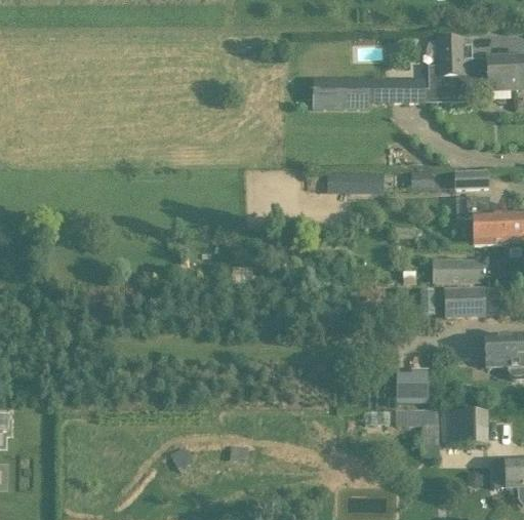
[(430,88),(426,88),(426,102),(473,100),(473,87),(490,87),(490,90),(523,88),(523,54),(488,56),(488,58),(471,58),(471,46),(465,47),(465,38),(439,39),(440,66),(430,66),(430,88)]
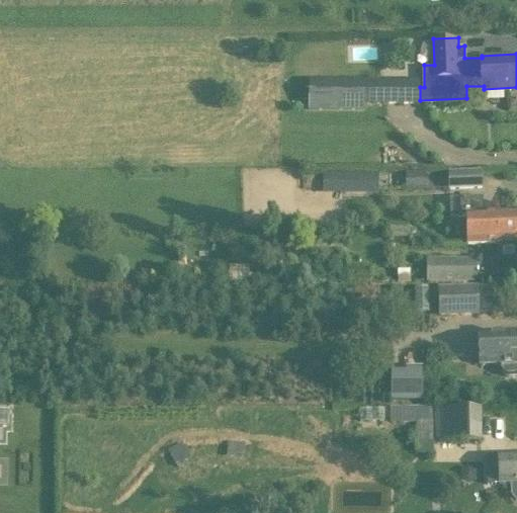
[(419,78),(310,81),(311,108),(365,107),(365,101),(420,100),(420,87),(419,78)]
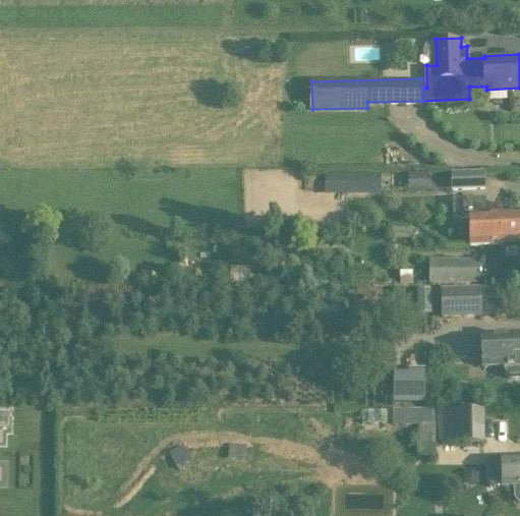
[(428,168),(408,169),(409,186),(428,186),(428,168)]
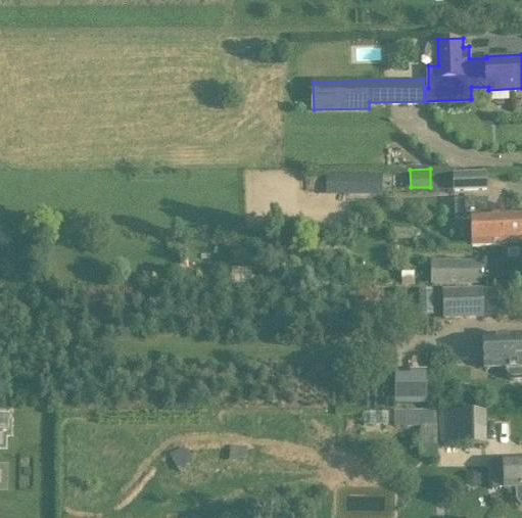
[(485,170),(454,171),(454,187),(486,186),(485,170)]
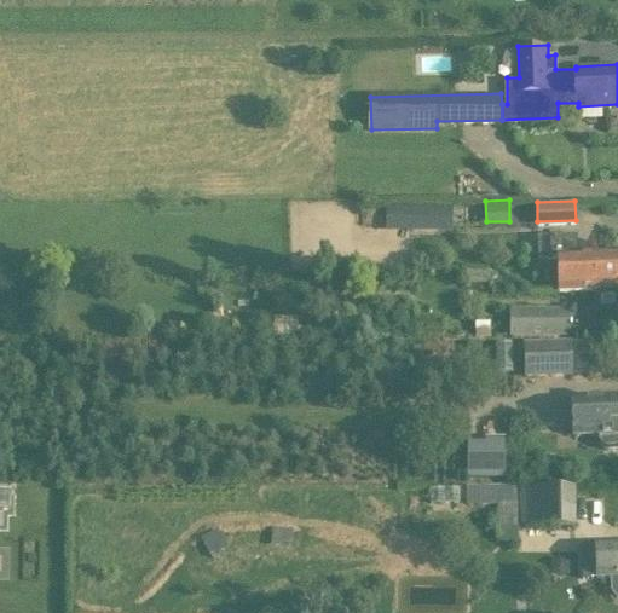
[(387,202),(387,226),(452,226),(452,202),(387,202)]
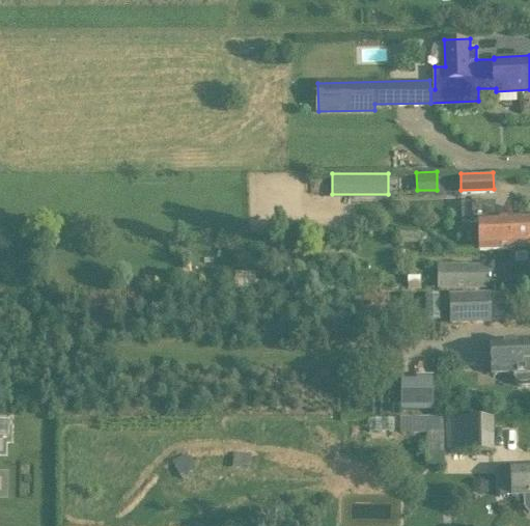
[(494,198),(461,200),(462,219),(478,218),(479,246),(511,245),(509,214),(495,215),(494,198)]
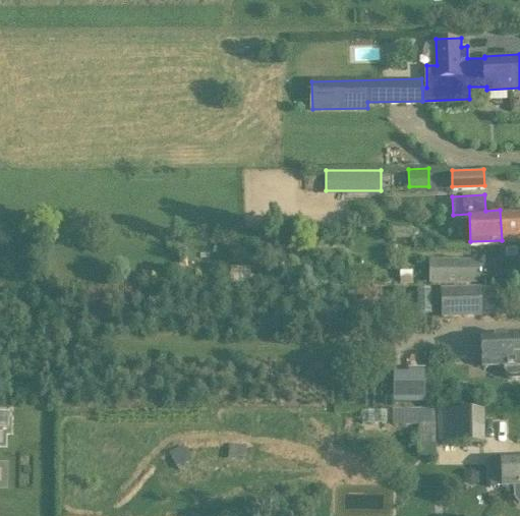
[(519,209),(500,210),(502,240),(519,239),(519,209)]
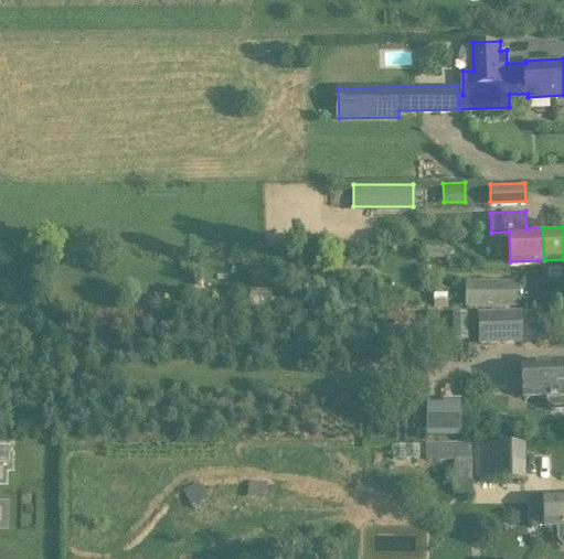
[(519,280),(467,280),(467,302),(519,302),(519,280)]
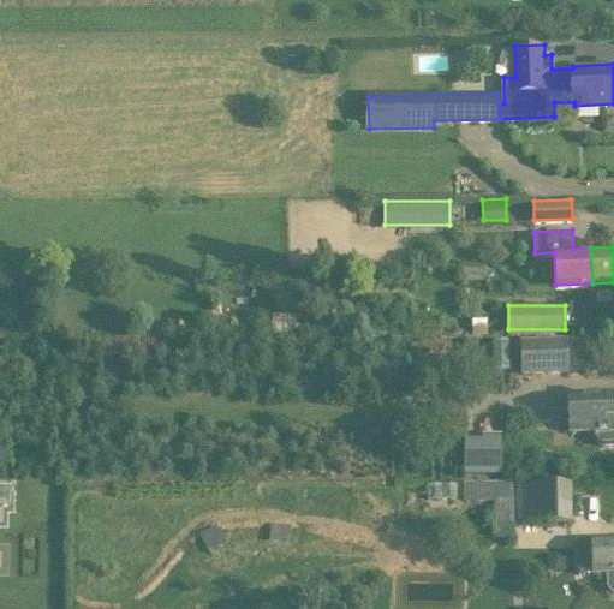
[(286,322),(297,322),(297,310),(273,310),(273,330),(286,330),(286,322)]
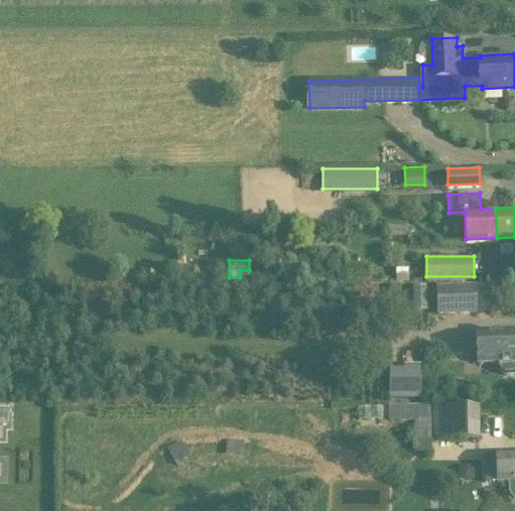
[(249,270),(240,270),(240,277),(240,279),(255,279),(255,270),(249,270)]
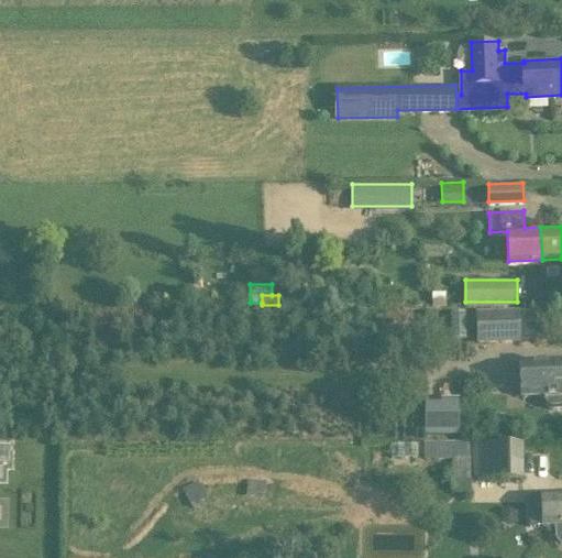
[(518,308),(477,310),(478,339),(519,338),(518,308)]
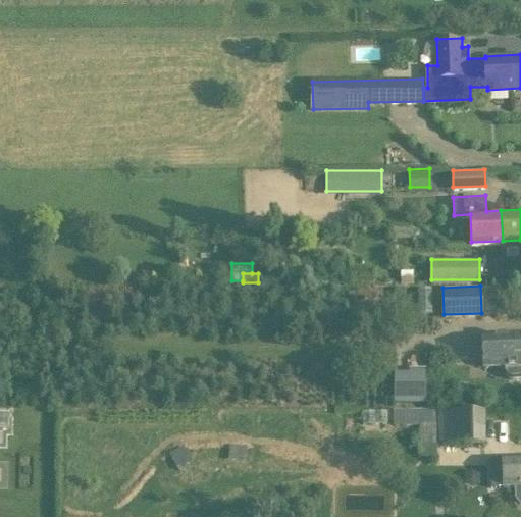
[(520,331),(481,333),(482,364),(508,364),(508,369),(511,372),(515,375),(520,374),(520,331)]
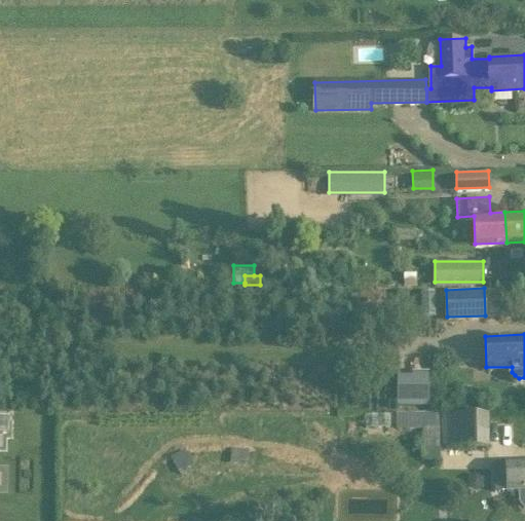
[(397,369),(397,403),(429,403),(428,368),(397,369)]
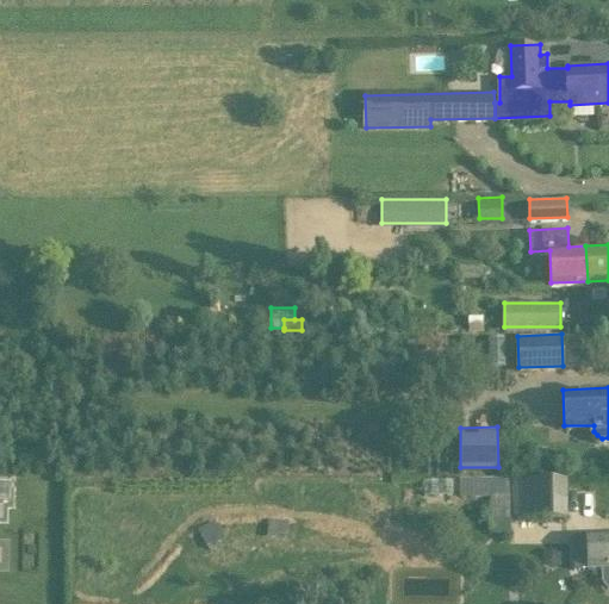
[(460,475),(460,494),(492,494),(492,515),(510,515),(510,475),(460,475)]
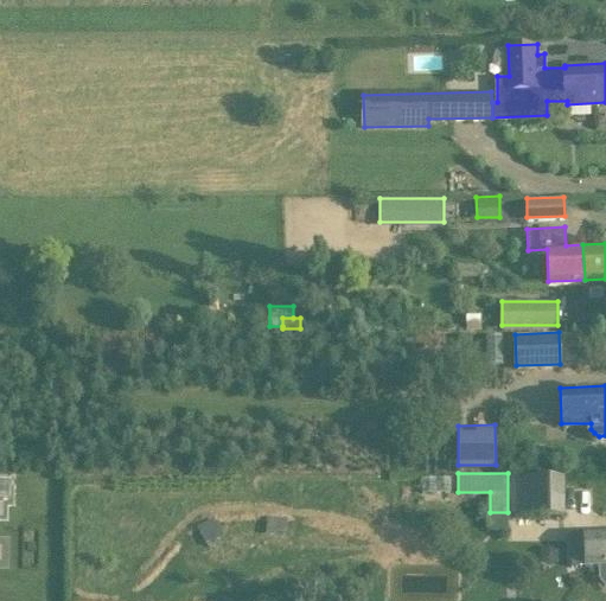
[(563,473),(510,474),(511,512),(565,511),(563,473)]
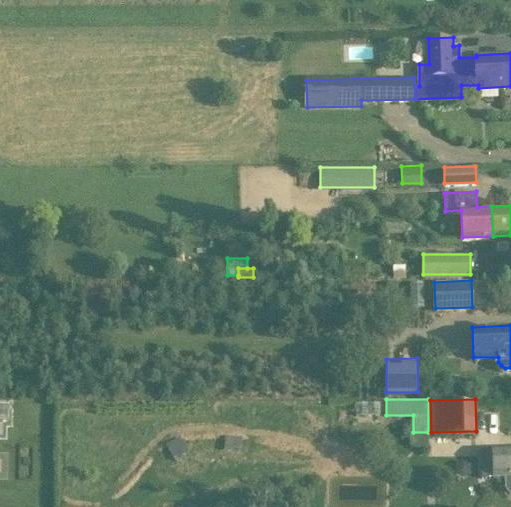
[(9,402),(0,402),(0,417),(8,418),(9,402)]
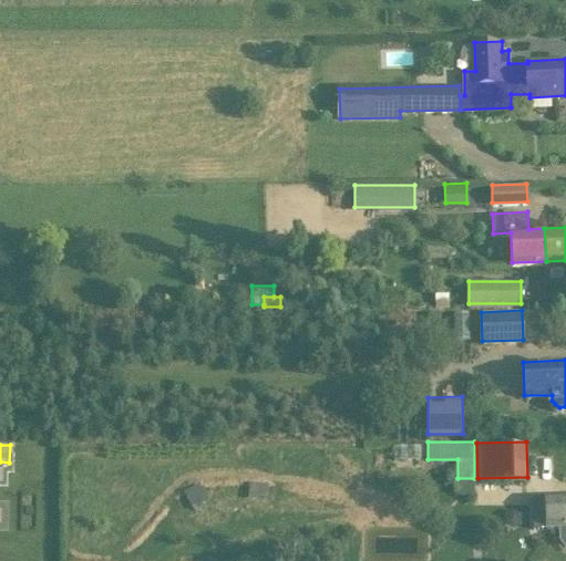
[(250,481),(250,495),(256,495),(256,492),(267,494),(267,481),(264,481),(264,476),(255,476),(255,481),(250,481)]
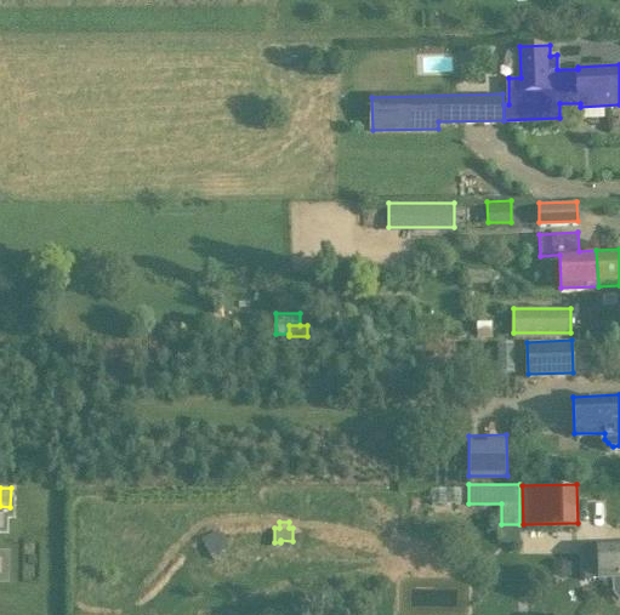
[(211,531),(203,536),(211,552),(220,547),(221,550),(227,546),(222,536),(216,540),(211,531)]
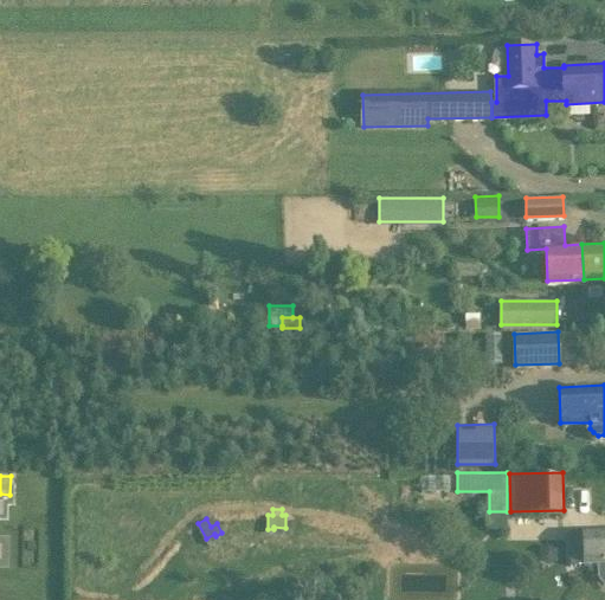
[(604,528),(583,529),(567,530),(568,537),(568,561),(583,561),(583,562),(598,562),(599,575),(602,580),(604,581),(604,528)]
